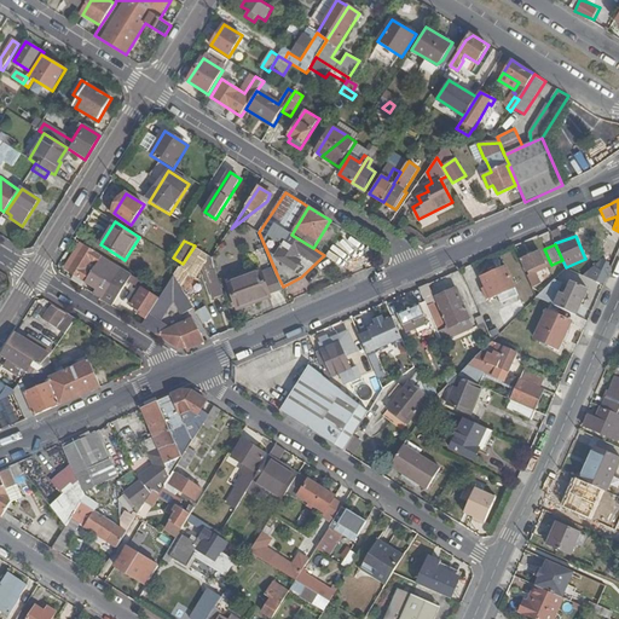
[(183,264),(174,276),(184,267),(203,252),(195,246),(183,264)]
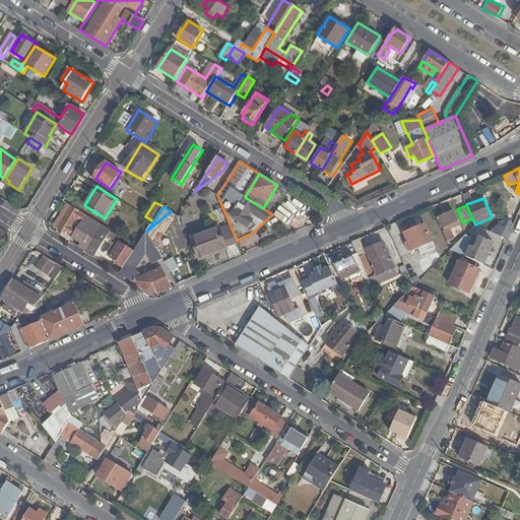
[(83,242),(79,248),(95,258),(112,232),(71,207),(70,209),(60,226),(59,229),(72,237),(73,236),(83,242)]
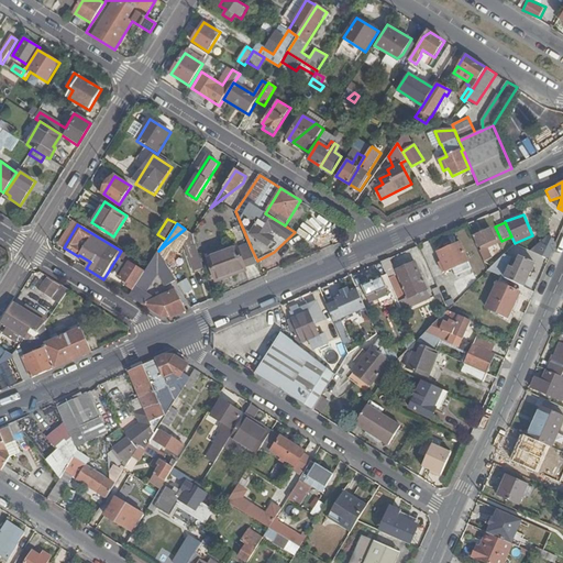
[(65,245),(76,227),(74,225),(72,227),(62,242),(62,244),(65,245)]
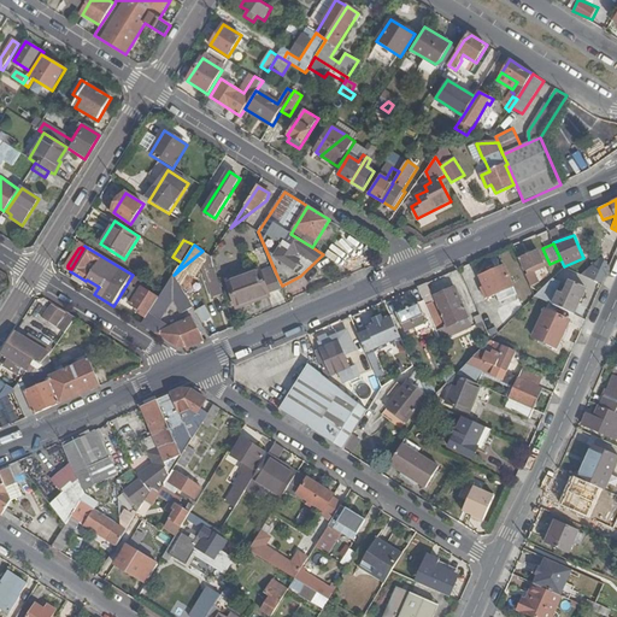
[(203,251),(183,266),(188,276),(200,257),(210,263),(209,264),(215,268),(211,257),(203,251)]
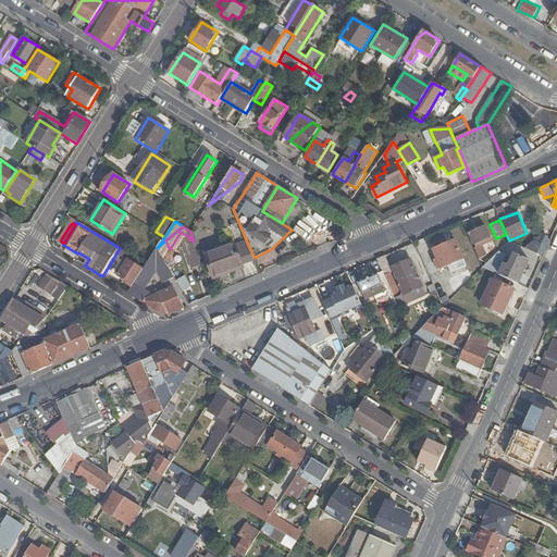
[(485,226),(468,234),(473,246),(473,245),(475,247),(475,249),(474,249),(479,259),(486,256),(482,246),(492,242),(485,226)]
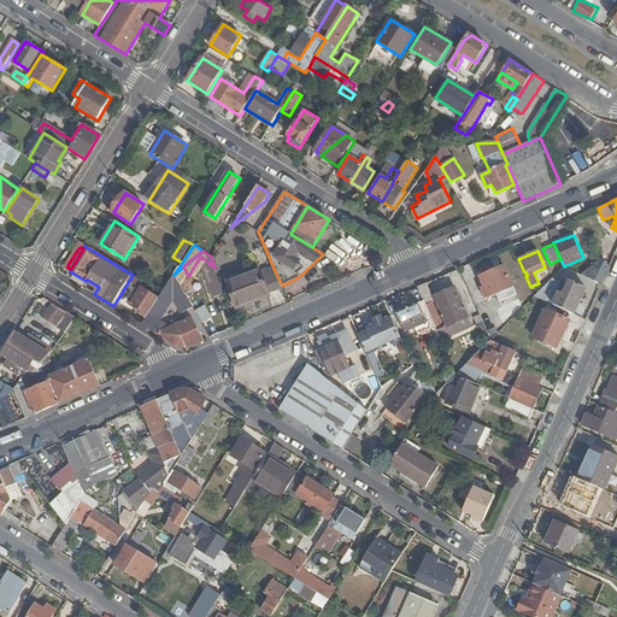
[(609,266),(601,256),(581,275),(601,285),(609,266)]
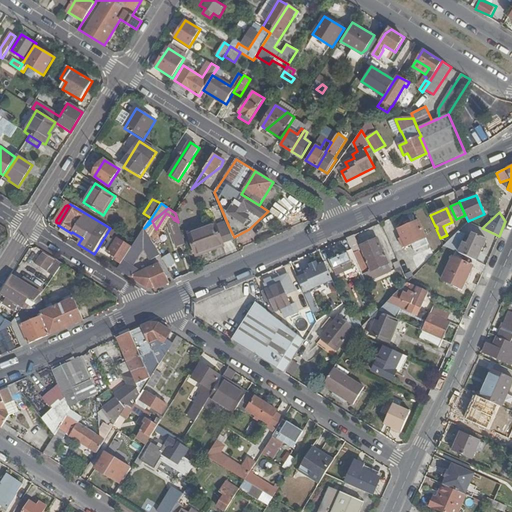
[(222,242),(234,238),(234,237),(229,227),(226,220),(215,225),(222,242)]
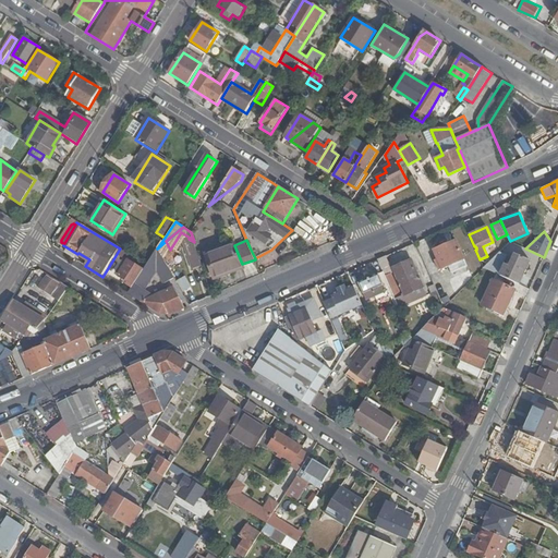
[(143,270),(134,284),(140,289),(154,266),(158,268),(170,250),(166,241),(157,249),(146,265),(143,270)]
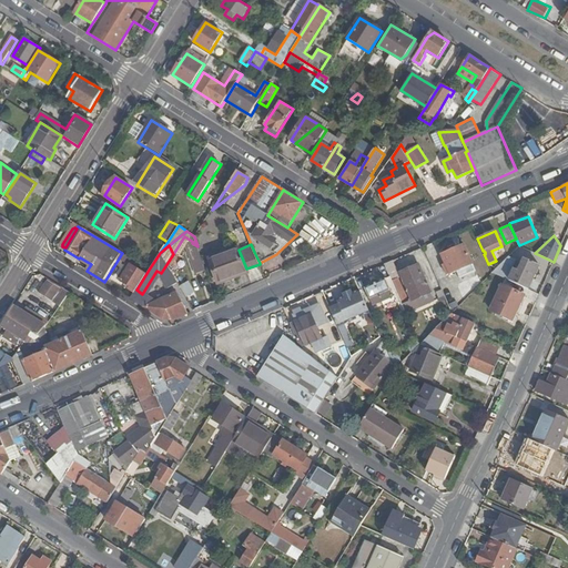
[(464,245),(442,255),(445,264),(442,266),(446,275),(449,274),(464,269),(466,274),(475,270),(464,245)]
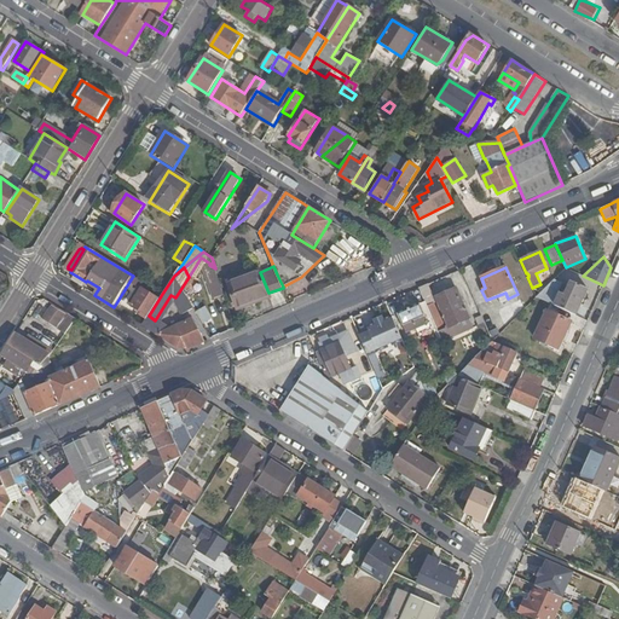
[(270,295),(268,293),(260,272),(229,285),(238,310),(270,295)]
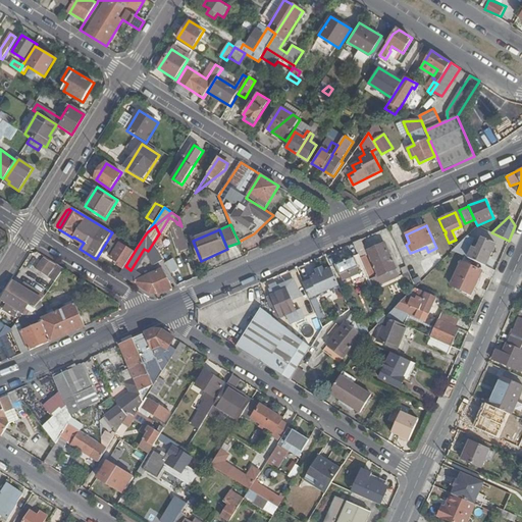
[(183,246),(188,245),(184,230),(177,231),(183,246)]
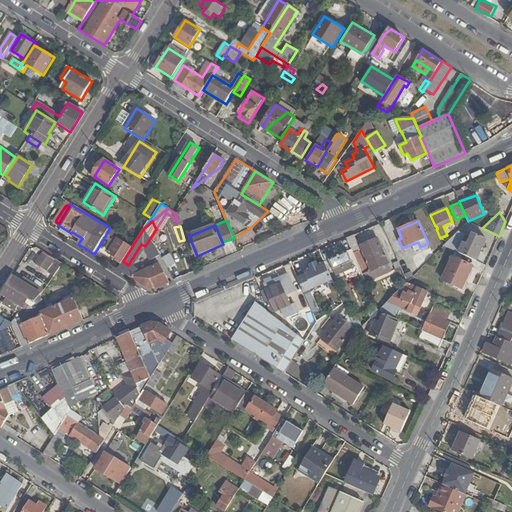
[(463,242),(458,253),(476,261),(486,239),(473,233),(468,244),(463,242)]
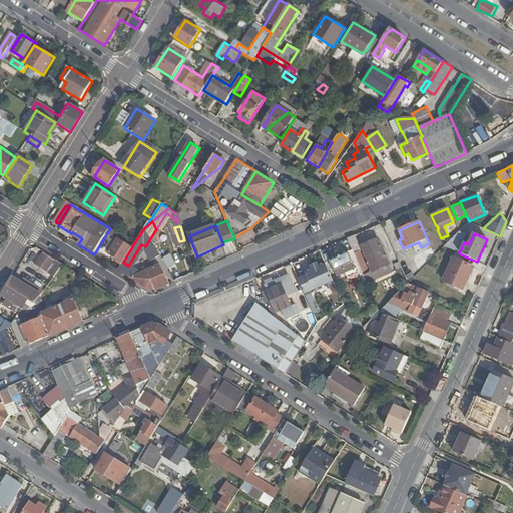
[(354,235),(347,238),(353,251),(360,248),(354,235)]
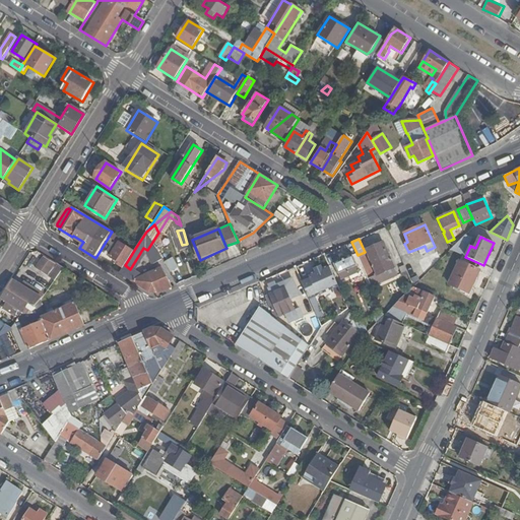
[(110,257),(113,258),(126,247),(120,243),(110,257)]
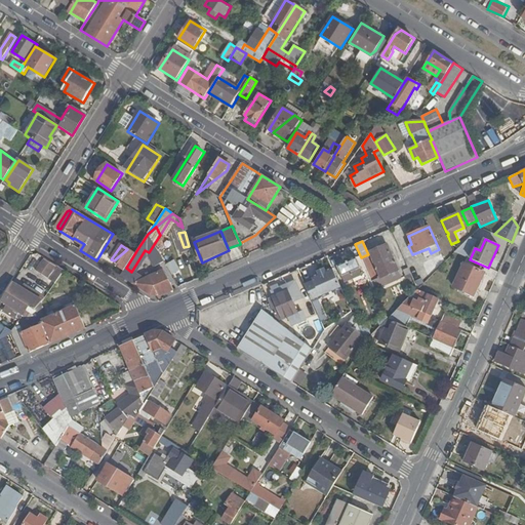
[(387,245),(369,252),(380,278),(384,277),(387,285),(401,279),(398,271),(387,245)]
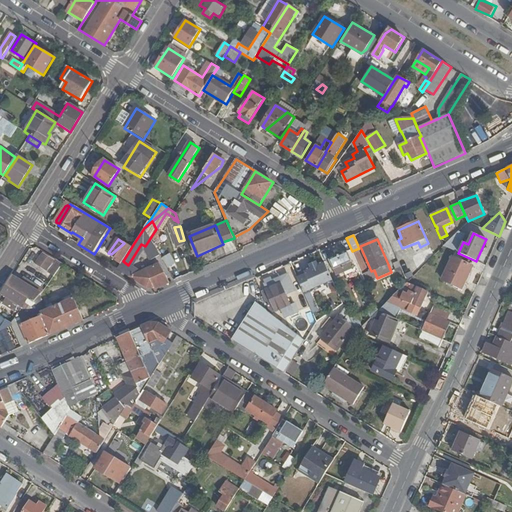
[(111,254),(123,261),(131,248),(124,243),(111,254)]
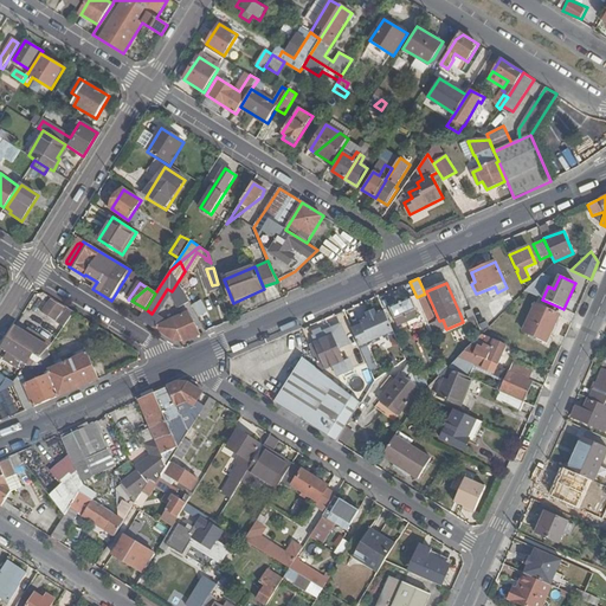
[(420,305),(417,297),(404,302),(403,301),(399,301),(398,302),(398,305),(389,308),(398,328),(425,316),(420,305)]
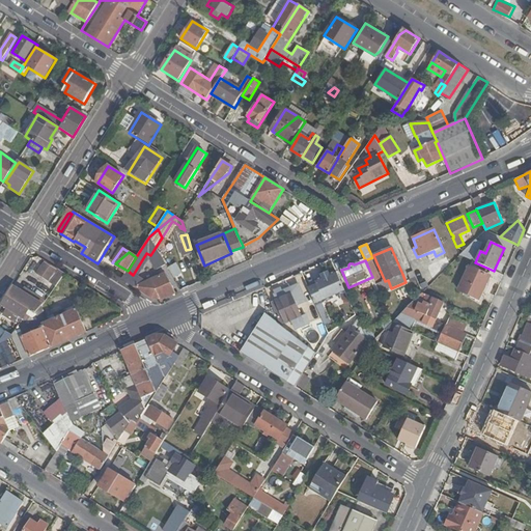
[(173,268),(180,284),(187,281),(179,264),(173,268)]
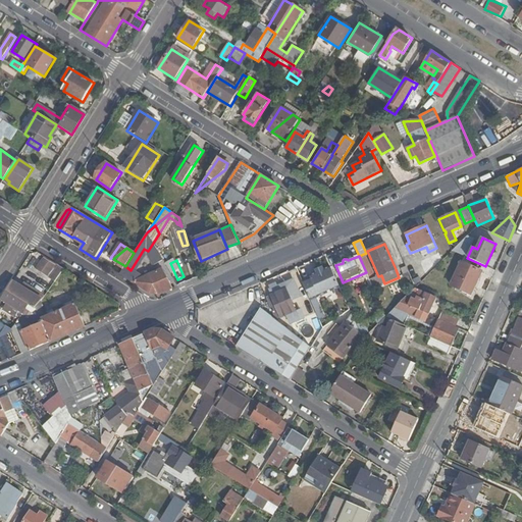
[(365,261),(362,263),(366,272),(369,279),(372,285),(377,283),(374,277),(371,269),(369,270),(365,261)]
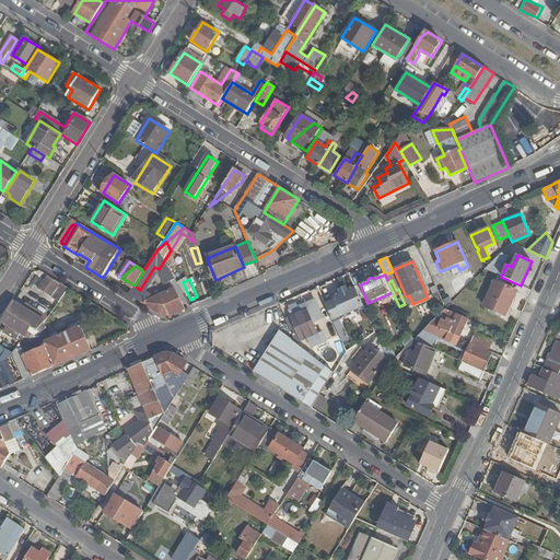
[(505,315),(516,292),(494,281),(483,306),(505,315)]
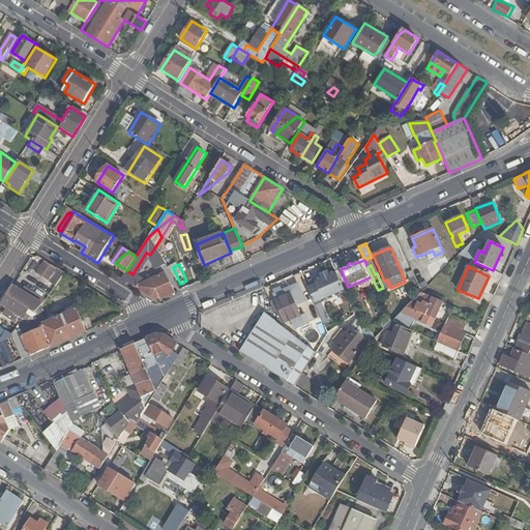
[(50,282),(56,287),(66,273),(59,268),(50,282)]
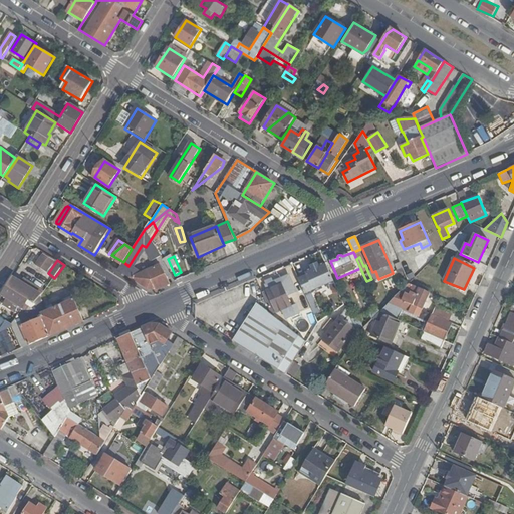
[(123,262),(118,270),(149,289),(157,290),(171,283),(164,268),(153,274),(152,272),(143,277),(129,266),(123,262)]
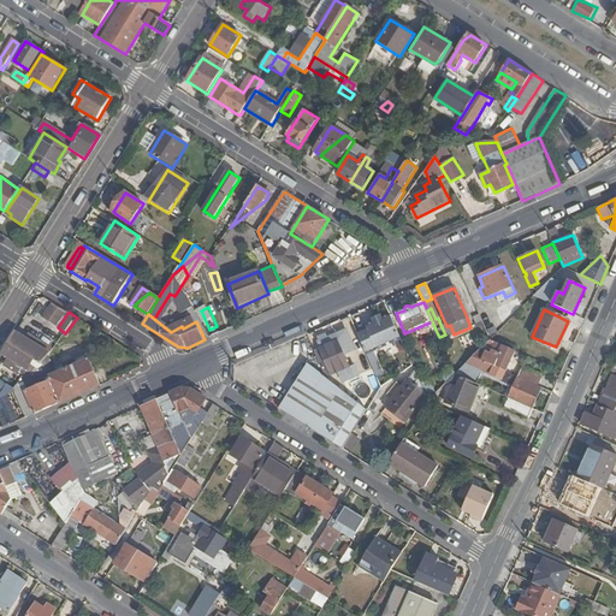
[(375,325),(356,333),(367,356),(385,349),(384,345),(391,343),(394,345),(402,342),(391,318),(385,321),(383,319),(374,323),(375,325)]
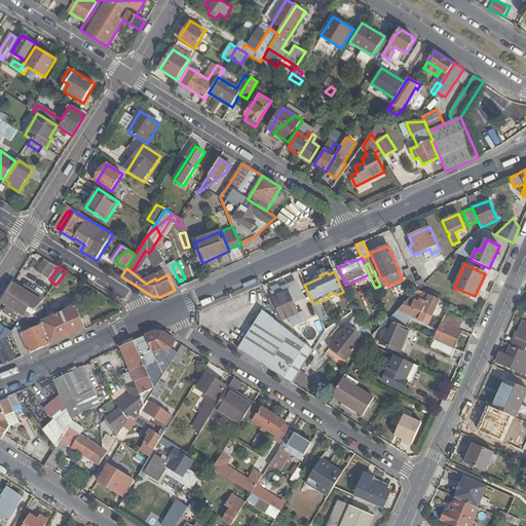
[(303,301),(295,283),(273,292),(274,297),(273,297),(284,321),(289,318),(292,326),(293,326),(294,328),(308,322),(301,306),(296,308),(294,304),(303,301)]
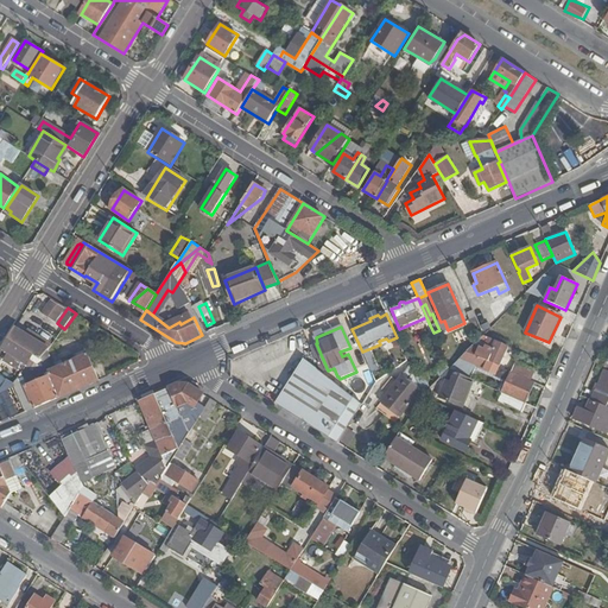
[(17,328),(10,339),(36,355),(42,359),(50,349),(17,328)]
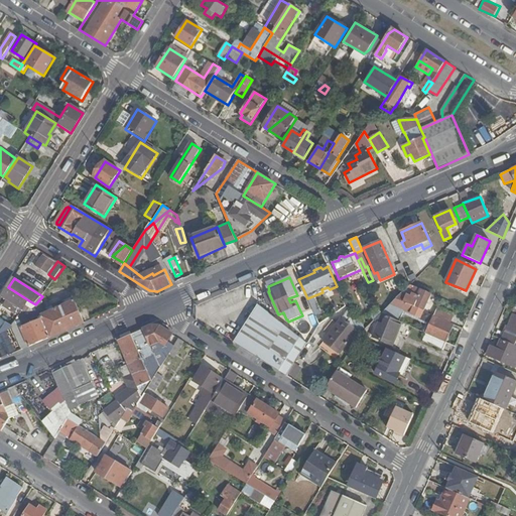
[(401,293),(395,298),(423,311),(426,304),(430,294),(418,288),(410,284),(406,288),(401,293)]
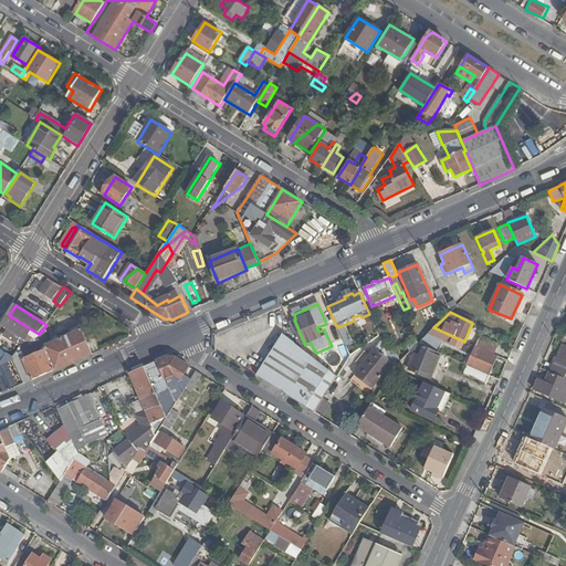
[(27,341),(33,331),(9,315),(2,326),(27,341)]
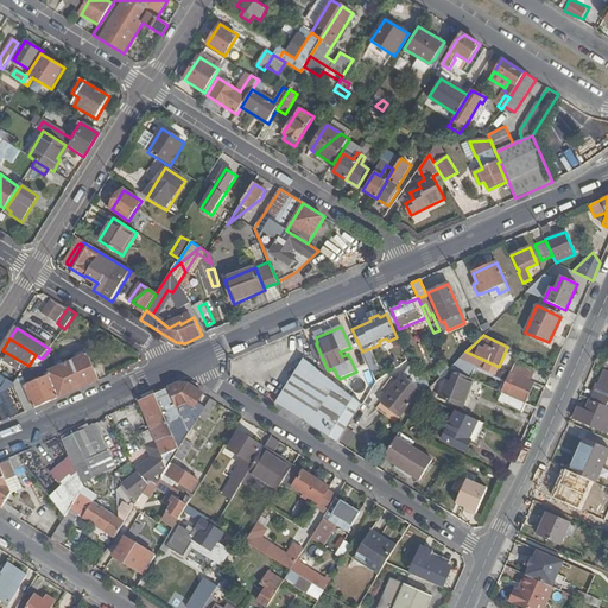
[(449,369),(470,379),(476,367),(507,380),(501,393),(524,403),(533,382),(531,381),(517,374),(499,367),(466,352),(449,369)]
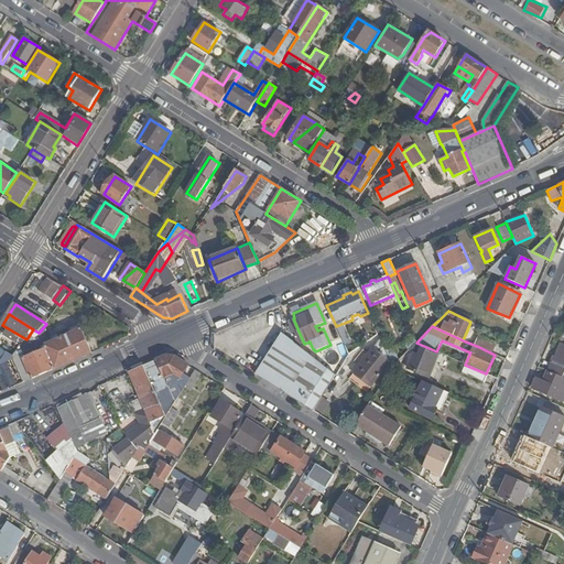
[(46,348),(55,369),(93,353),(83,328),(45,345),(46,348)]
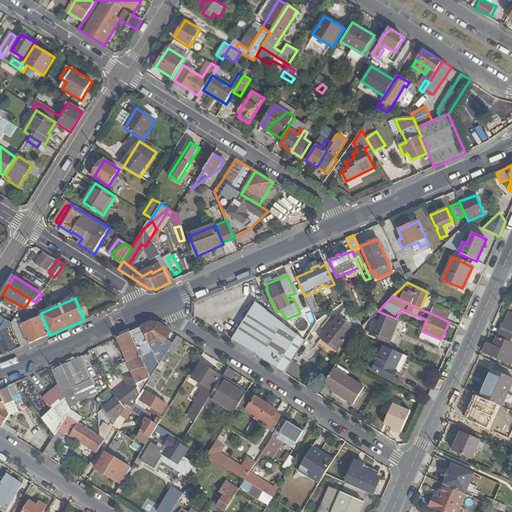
[(261,315),(256,303),(252,308),(261,315)]
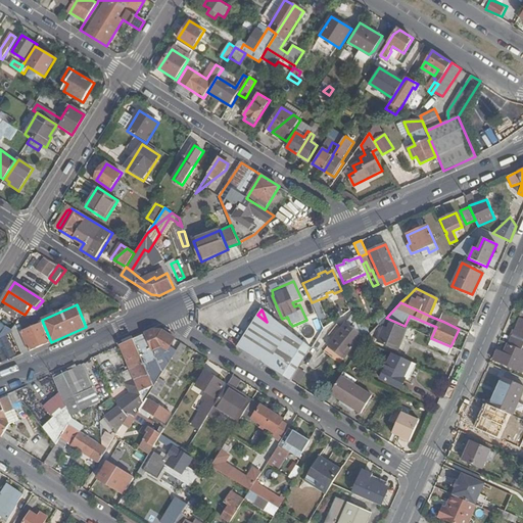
[(274,319),(262,310),(267,322),(269,323),(271,324),(274,319)]
